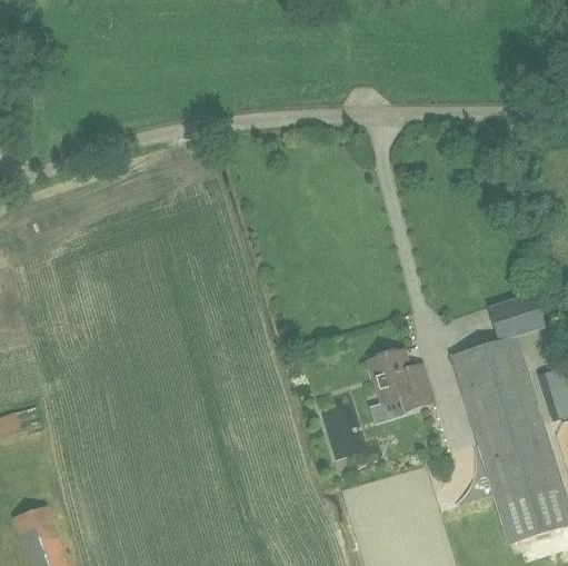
[(508,542),(567,523),(567,498),(516,334),(449,355),(508,542)]
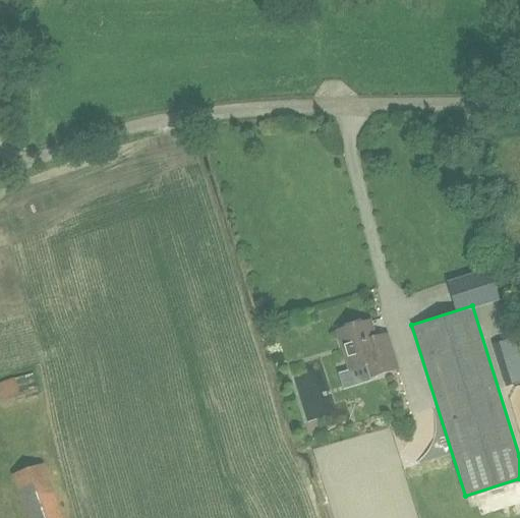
[(370,376),(398,365),(389,330),(377,333),(372,318),(336,328),(348,367),(366,362),(370,376)]
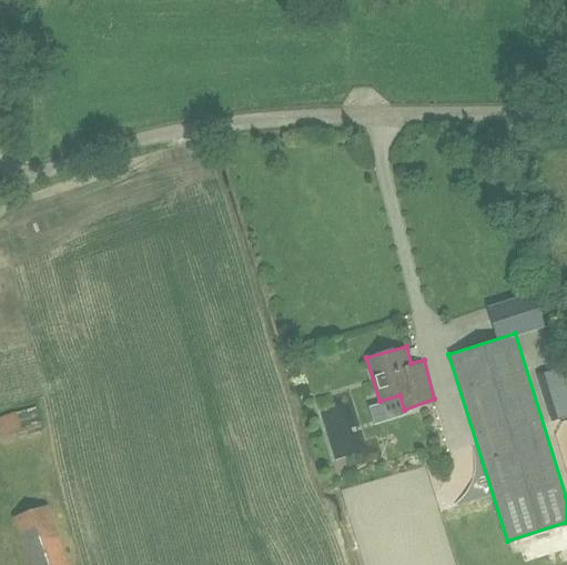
[(566,391),(559,367),(544,372),(558,417),(566,413),(566,391)]
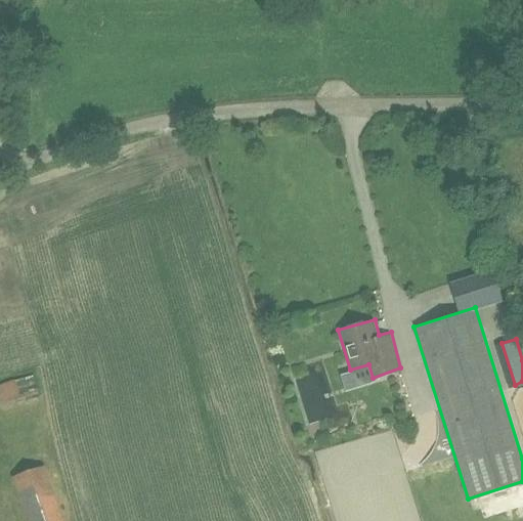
[(28,520),(64,520),(45,464),(12,476),(28,520)]
